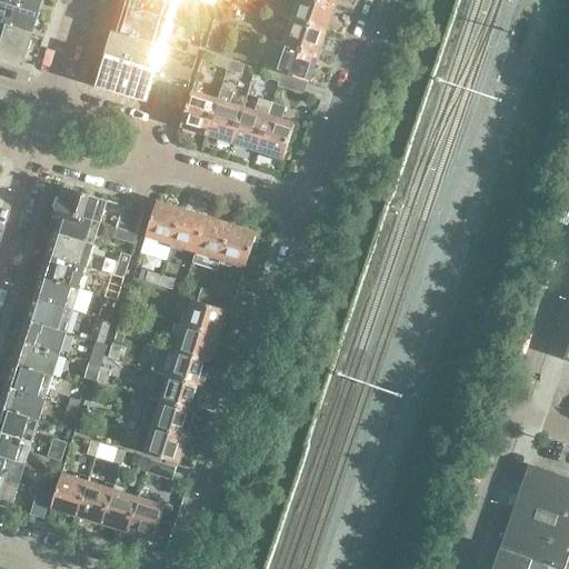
[(3,0),(0,0),(0,26),(31,36),(33,26),(37,27),(40,13),(38,13),(39,11),(3,0)]
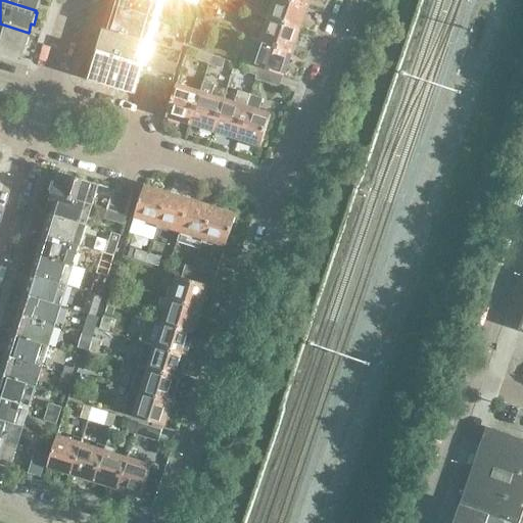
[(3,0),(36,10),(38,0),(3,0)]
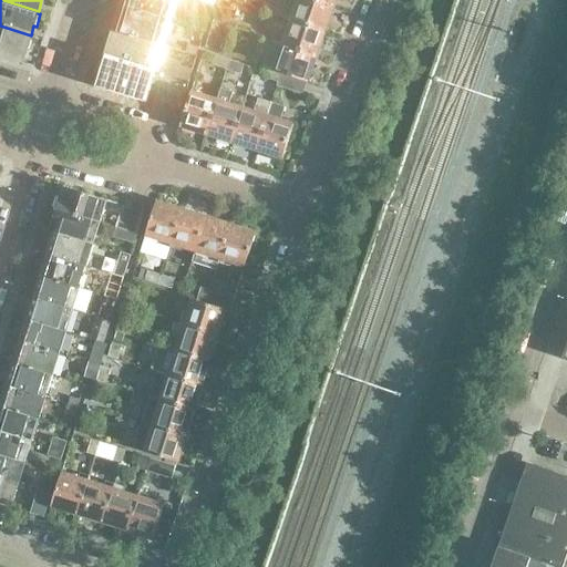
[(123,0),(123,3),(173,19),(177,0),(123,0)]
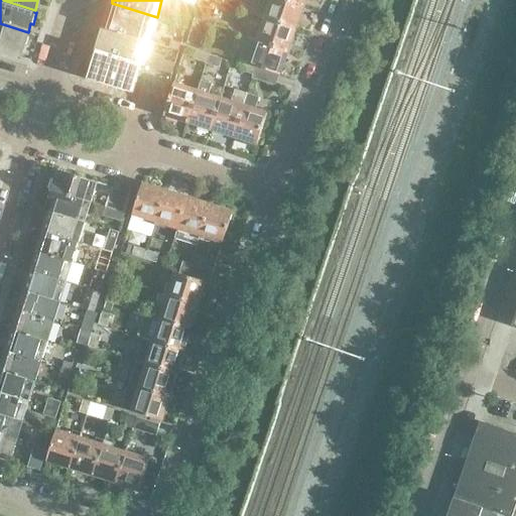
[(288,0),(269,0),(264,17),(295,27),(303,5),(288,0)]
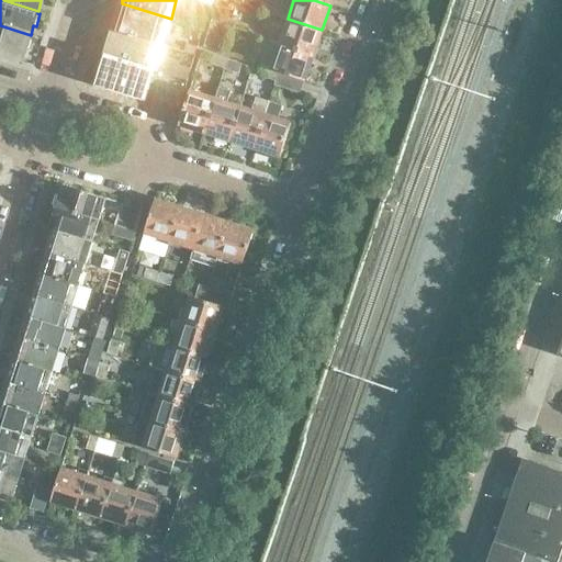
[(117,19),(115,27),(164,43),(171,19),(122,3),(121,8),(117,9),(115,17),(117,19)]
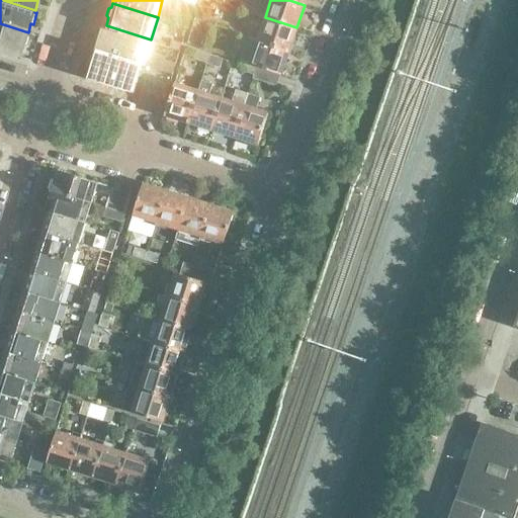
[(200,6),(196,19),(204,22),(209,9),(200,6)]
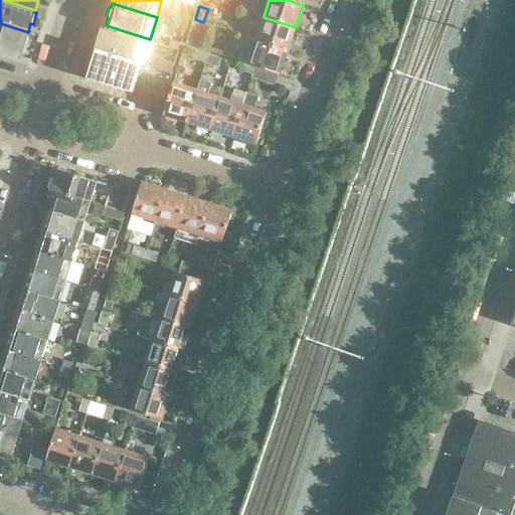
[(189,17),(172,12),(169,21),(186,26),(189,17)]
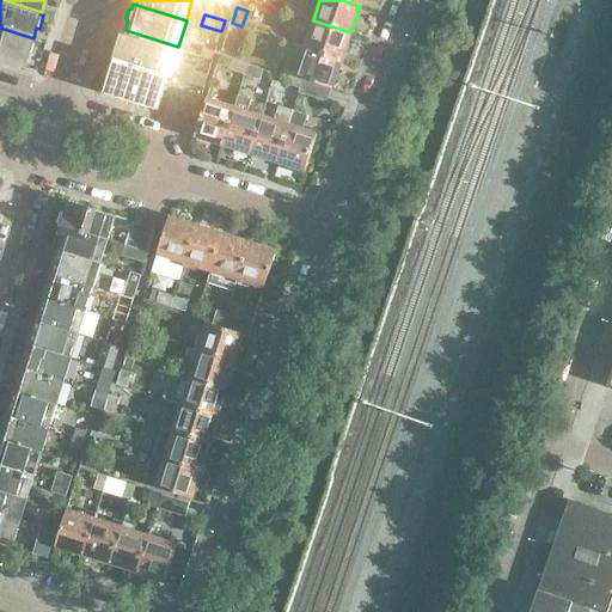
[(313,20),(304,48),(342,60),(350,32),(313,20)]
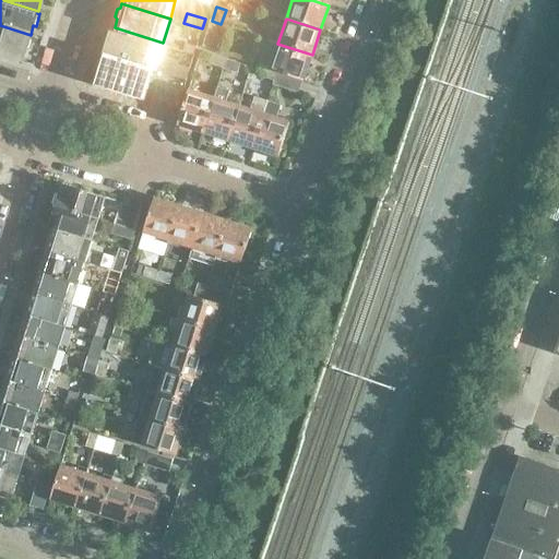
[(212,21),(202,47),(216,51),(225,25),(221,24),(212,21)]
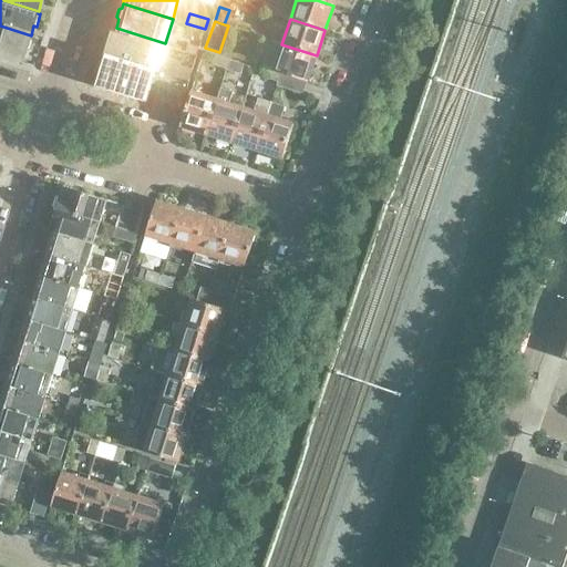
[(0,54),(22,62),(26,52),(30,51),(33,42),(30,39),(31,35),(0,26),(0,54)]
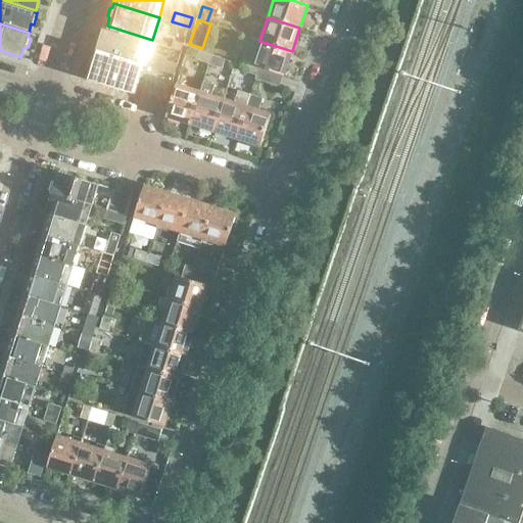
[(102,41),(99,49),(144,63),(152,40),(107,26),(105,31),(103,30),(100,41),(102,41)]
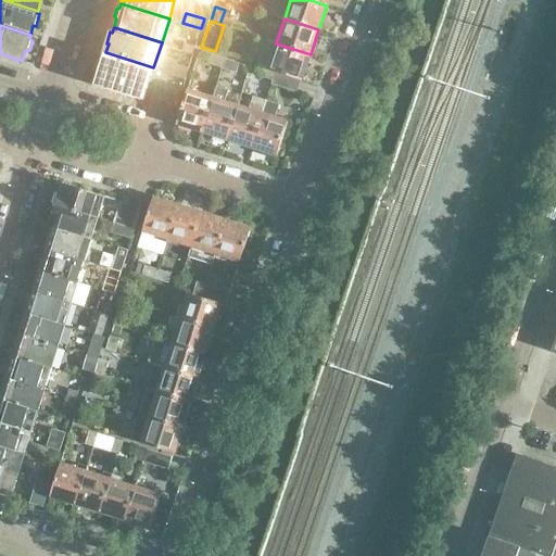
[(185,50),(194,53),(197,46),(187,42),(185,50)]
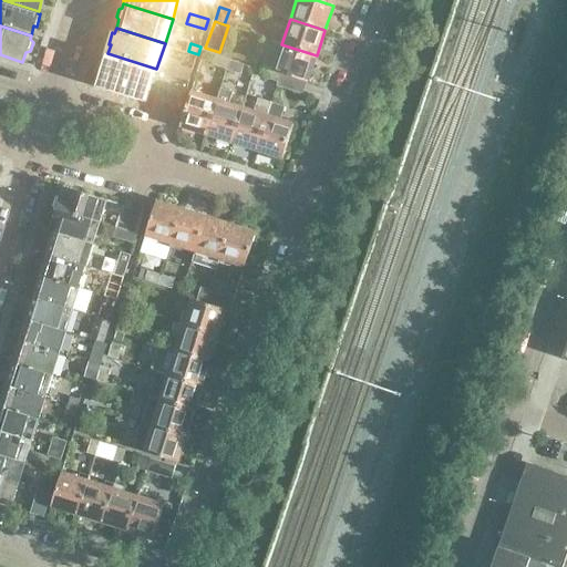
[(317,55),(281,44),(272,70),(281,73),(307,82),(317,55)]
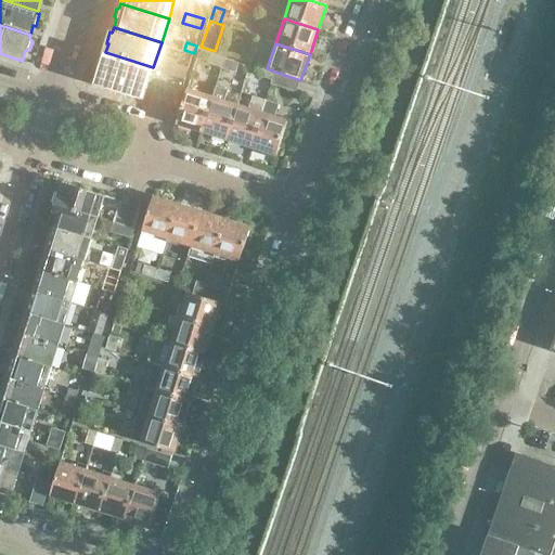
[(100,69),(95,84),(144,99),(154,67),(153,67),(105,52),(104,55),(101,57),(99,65),(100,69)]
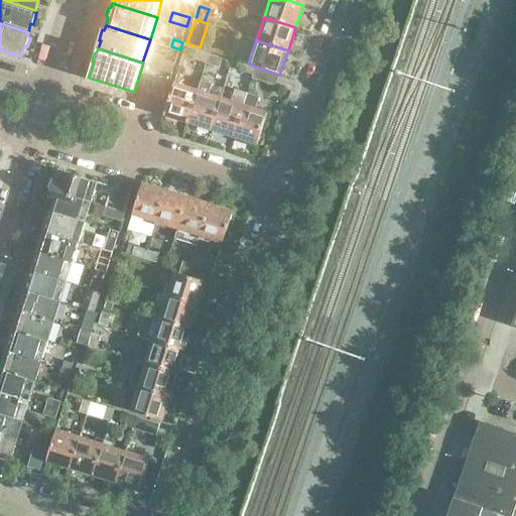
[(197,49),(197,50),(194,58),(207,62),(210,53),(197,49)]
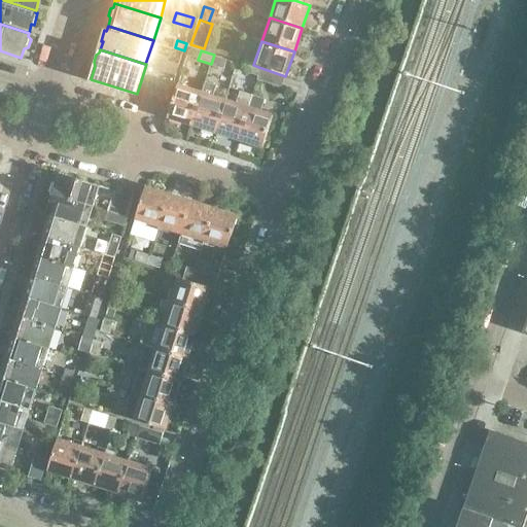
[(152,66),(176,74),(180,64),(155,55),(152,66)]
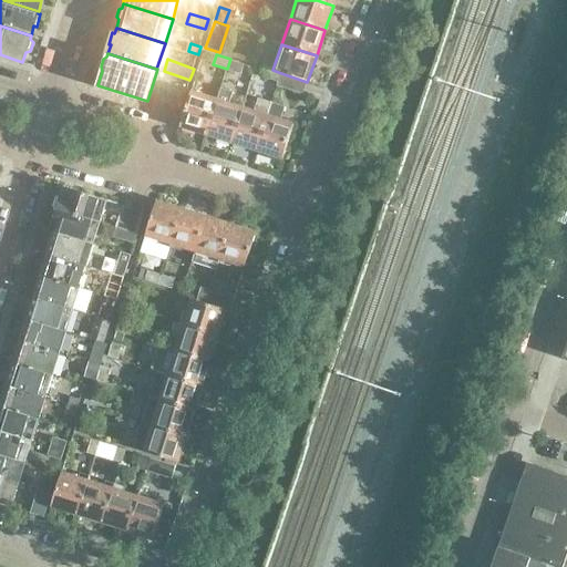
[(230,59),(227,69),(240,73),(244,64),(230,59)]
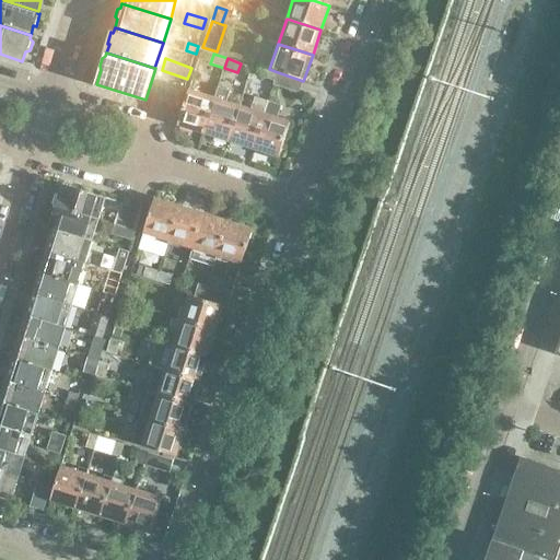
[(269,69),(266,67),(261,76),(275,81),(278,72),(269,69)]
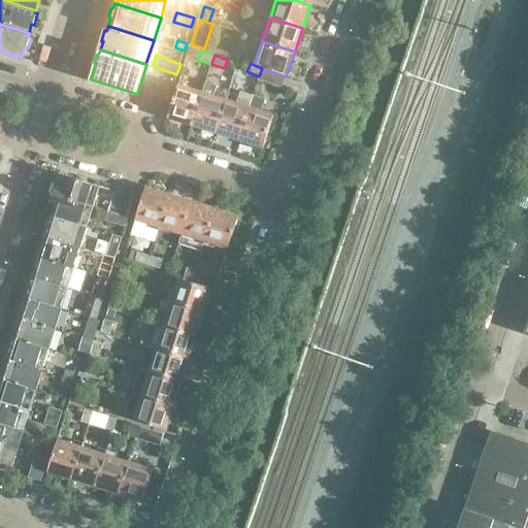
[(286,76),(262,68),(259,76),(258,79),(283,88),(286,76)]
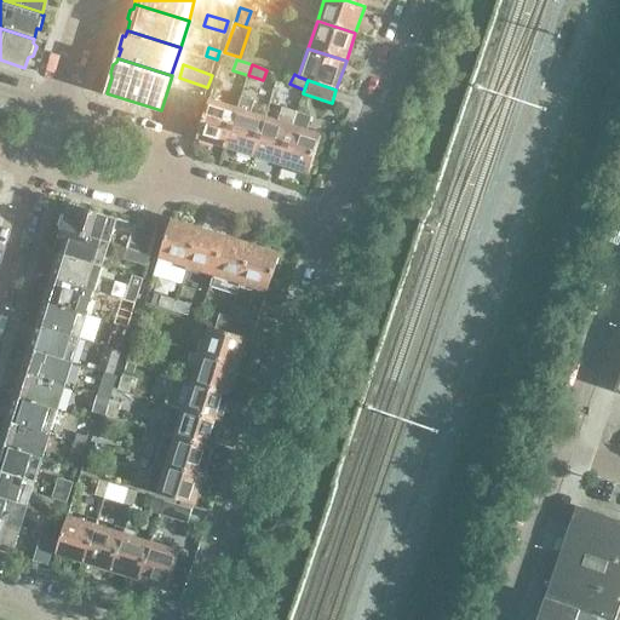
[(242,96),(239,107),(227,145),(254,155),(267,116),(252,112),(256,99),(242,96)]
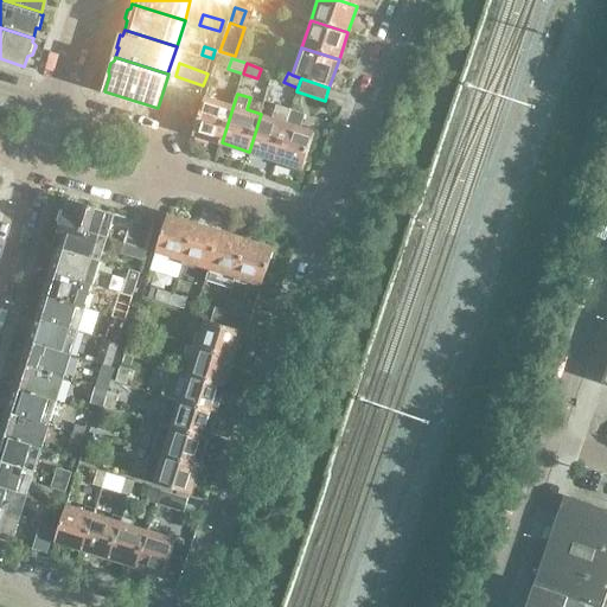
[(205,96),(193,134),(222,142),(234,104),(205,96)]
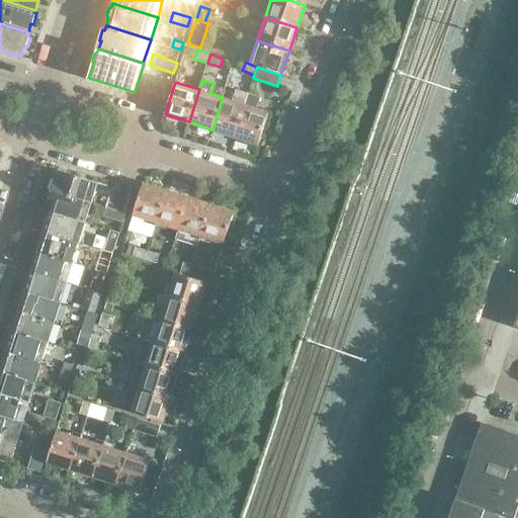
[(146,87),(144,95),(164,101),(167,94),(146,87)]
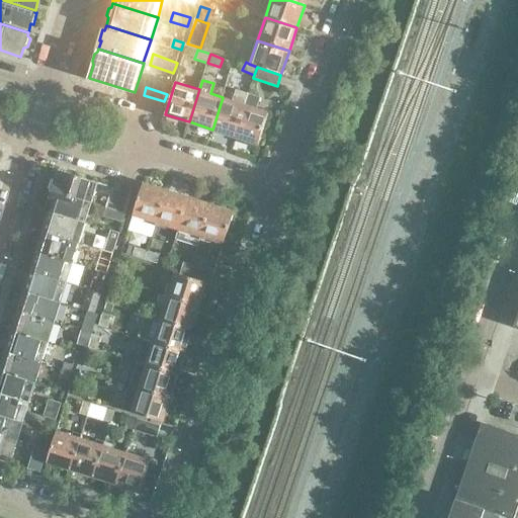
[(223,97),(212,130),(236,137),(249,94),(238,91),(235,100),(223,97)]
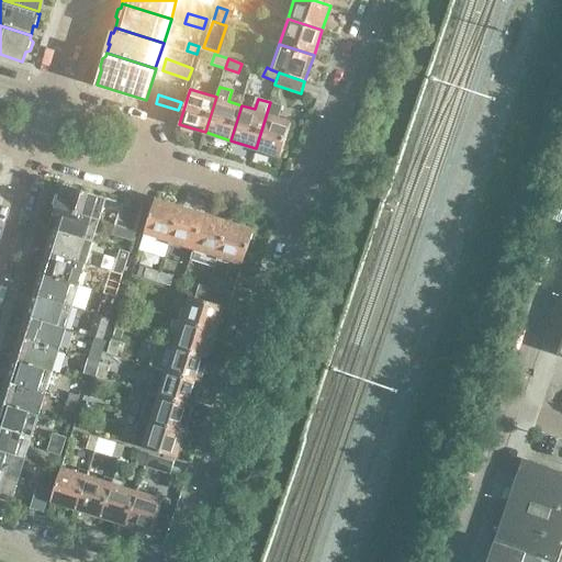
[(270,102),(256,148),(281,156),(292,121),(279,117),(282,107),(270,102)]
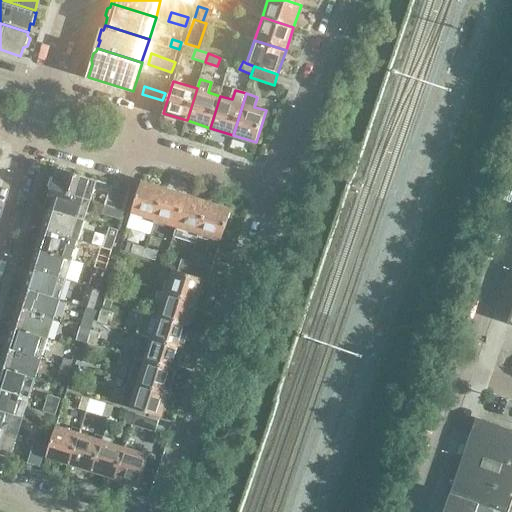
[(57,168),(51,189),(91,201),(95,191),(88,189),(92,179),(57,168)]
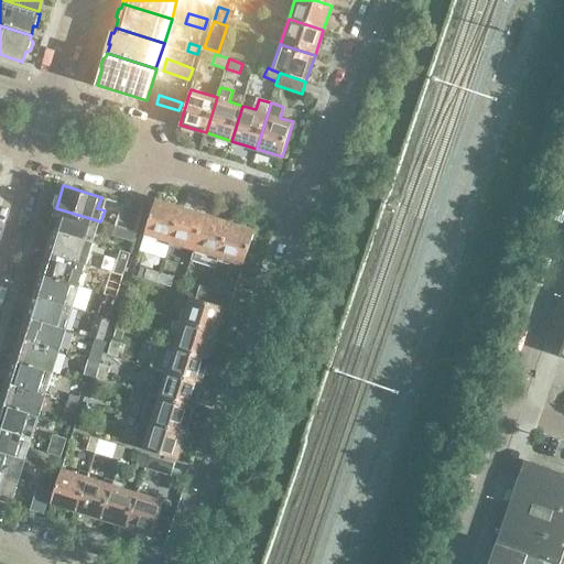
[(155,201),(145,234),(140,251),(165,260),(170,246),(182,208),(155,201)]
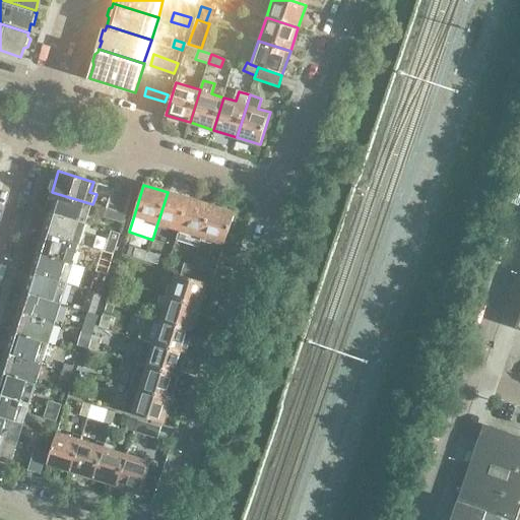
[(113,188),(107,208),(126,214),(132,194),(113,188)]
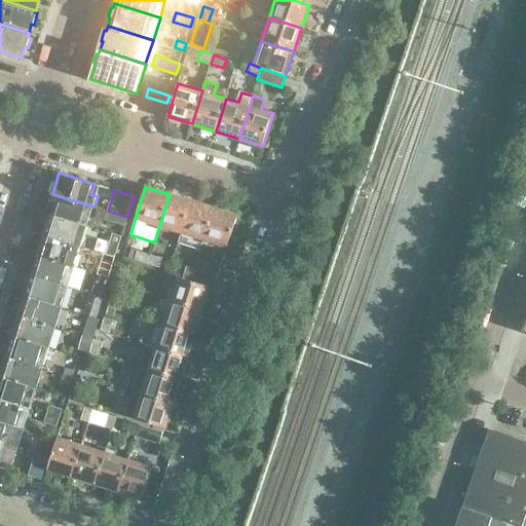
[(52,194),(45,214),(87,227),(94,207),(52,194)]
